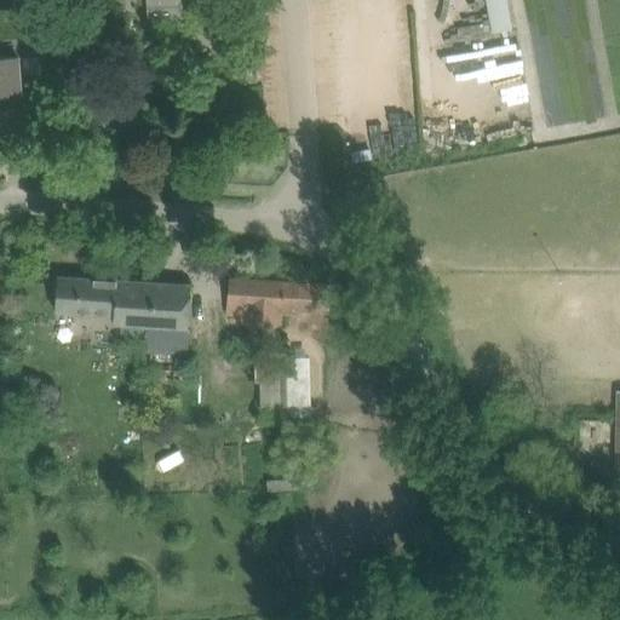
[(181,0),(145,0),(148,22),(182,21),(181,0)]
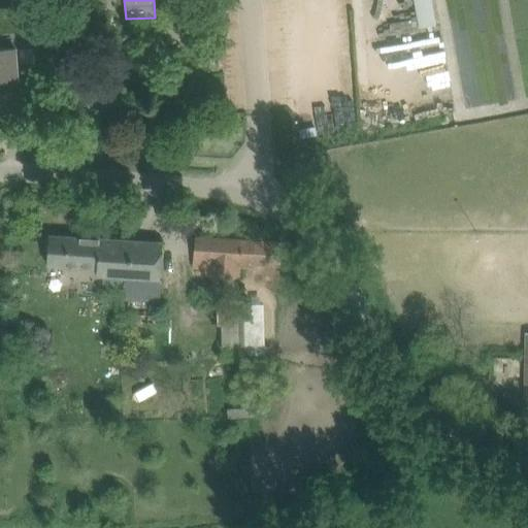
[(0,48),(0,79),(18,78),(15,47),(0,48)]
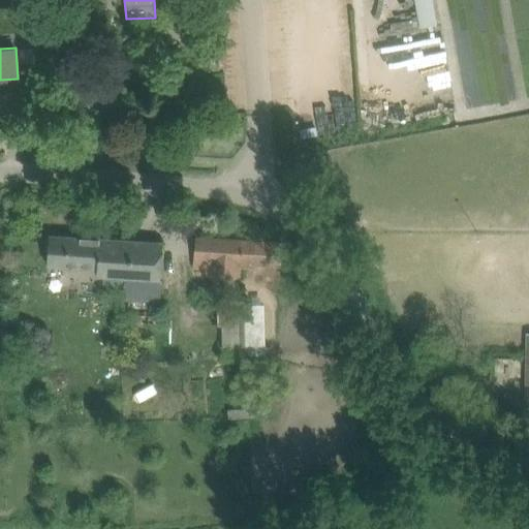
[(21,49),(22,79),(37,78),(35,48),(21,49)]
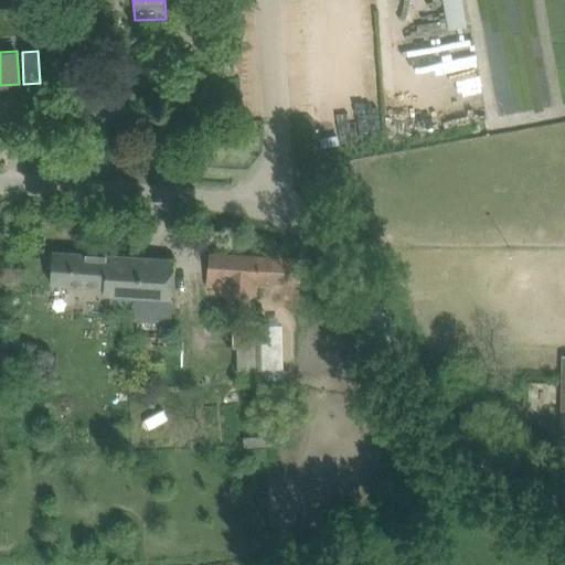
[(52,253),(51,275),(50,285),(102,288),(102,296),(110,297),(132,298),(171,300),(173,260),(52,253)]
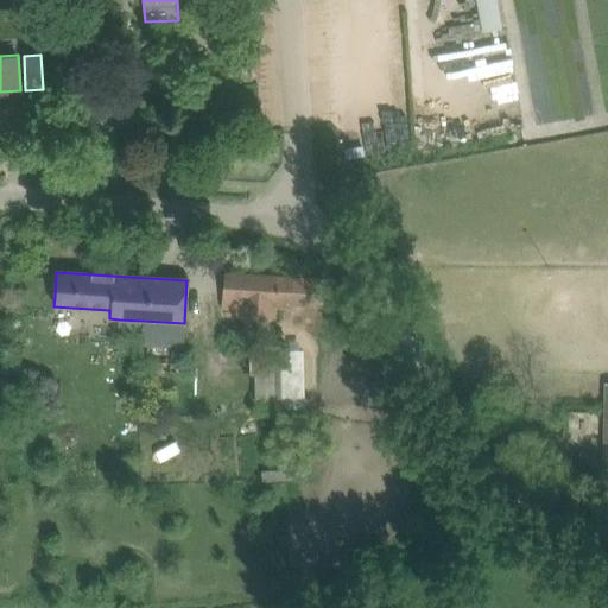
[(241,317),(251,317),(274,320),(276,306),(287,308),(287,303),(323,306),(324,279),(226,272),(222,305),(242,308),(241,317)]
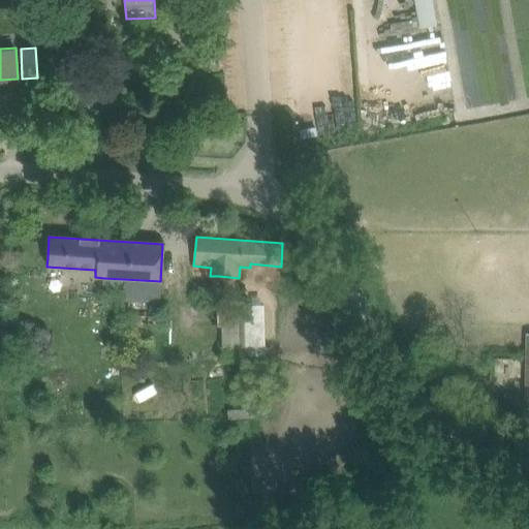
[(103,278),(103,286),(123,287),(124,279),(103,278)]
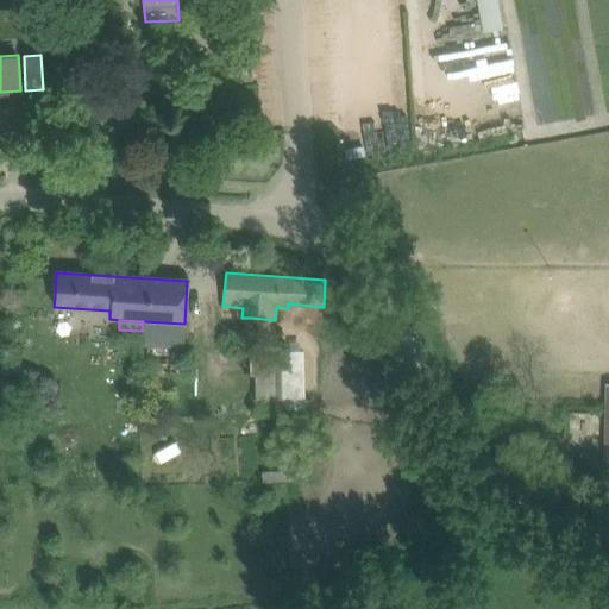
[(250,345),(250,376),(255,376),(256,416),(281,415),(281,413),(306,413),(305,351),(282,352),(282,345),(250,345)]
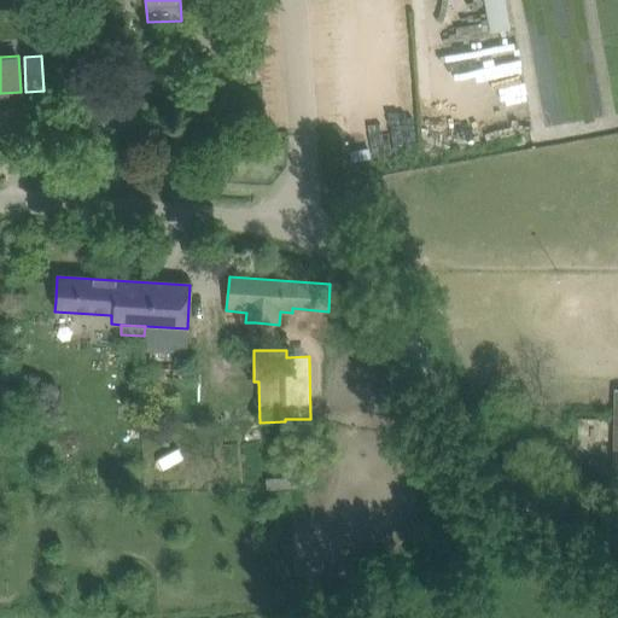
[(296,476),(266,479),(267,490),(297,487),(296,476)]
